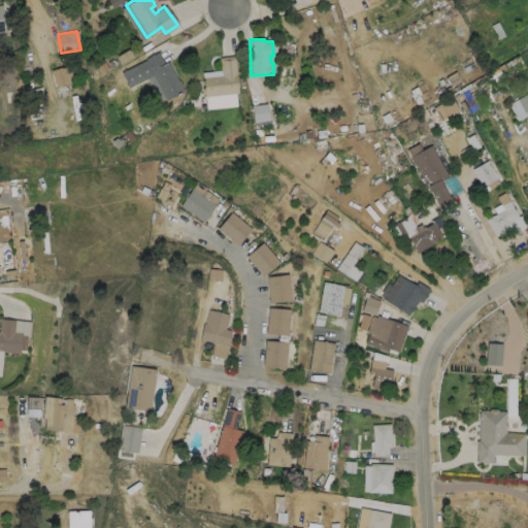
[(158,52),(163,63),(167,61),(174,75),(177,80),(178,80),(182,86),(180,87),(183,91),(165,100),(153,75),(152,75),(151,75),(128,88),(122,76),(120,72),(145,60),(144,59),(158,52)]
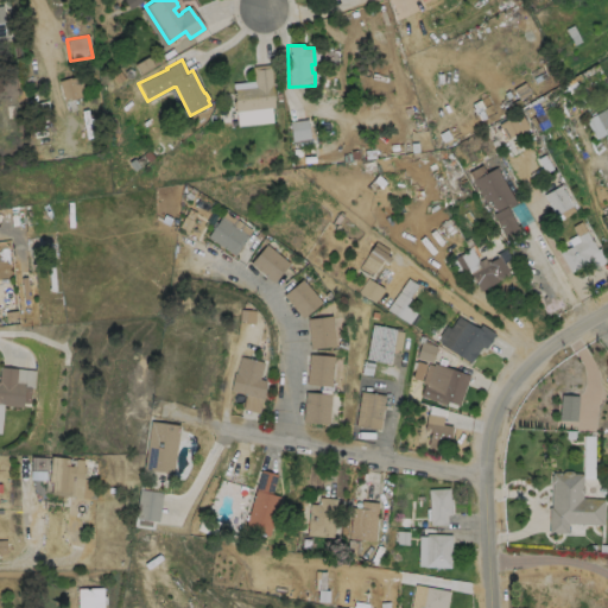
[(273,107),(234,112),(232,89),(253,87),(253,86),(251,67),(268,64),(271,86),(273,107)]
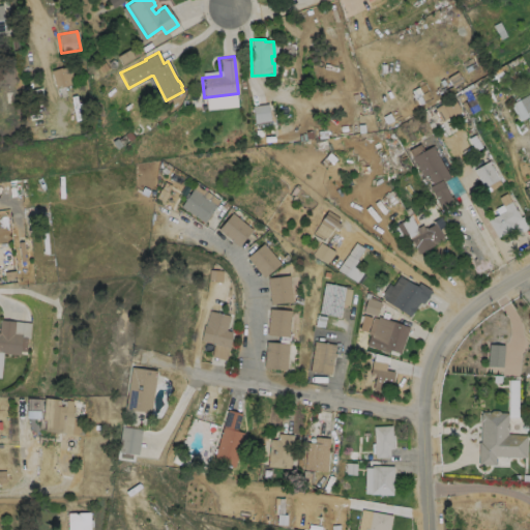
[(66,66),(51,70),(56,88),(71,84),(66,66)]
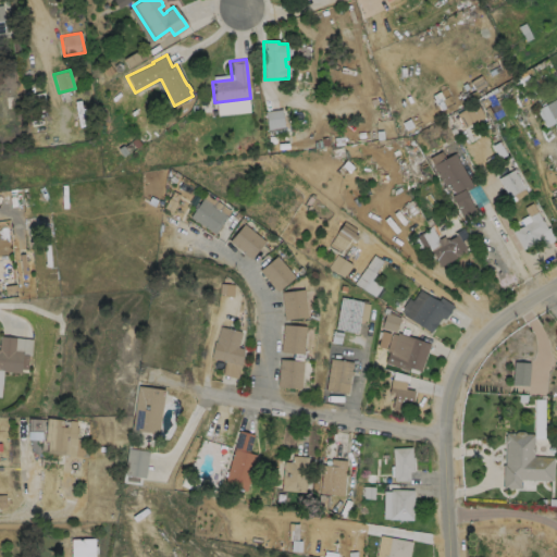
[(535,109),(545,127),(556,120),(556,98),(535,109)]
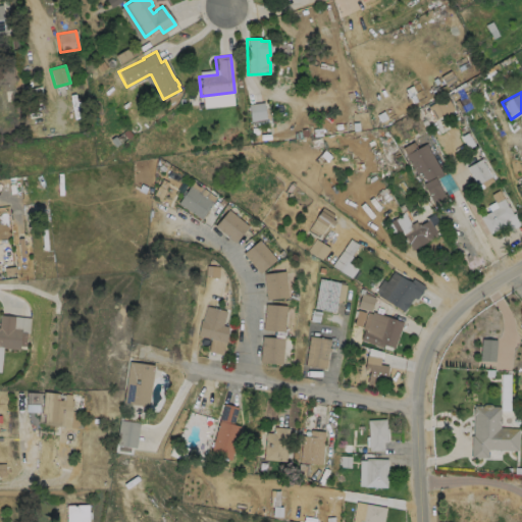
[(434,119),(454,110),(447,97),(428,106),(434,119)]
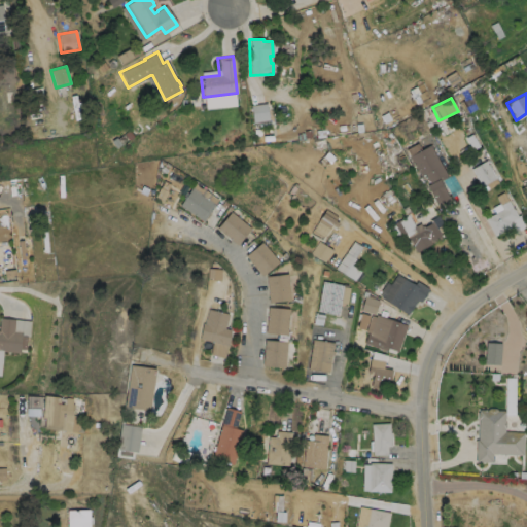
[(251,123),(268,120),(266,104),(249,105),(251,123)]
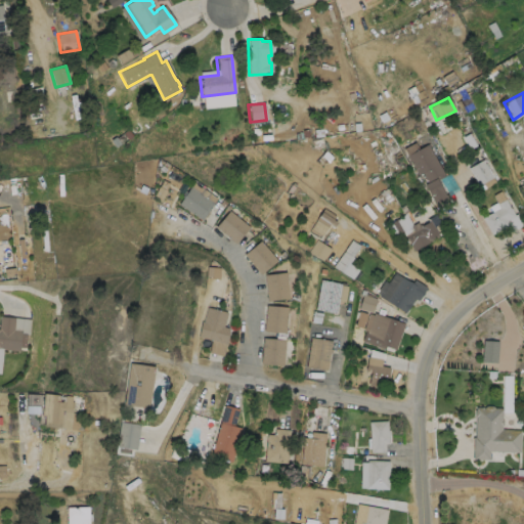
[(444,174),(423,185),(402,147),(415,141),(419,147),(427,142),(444,174)]
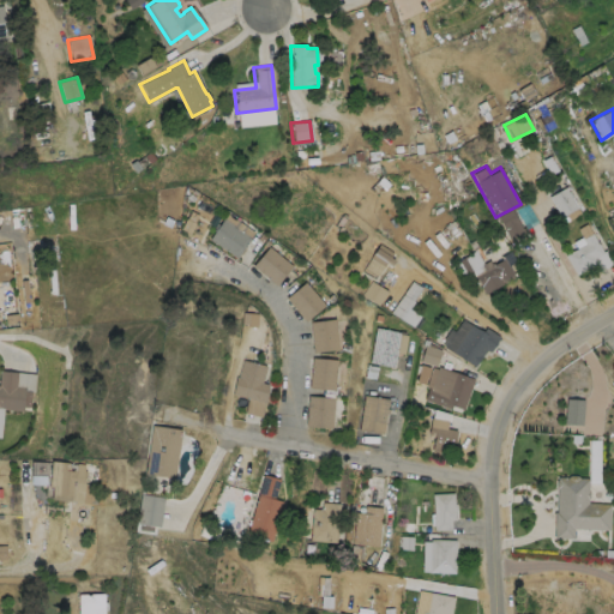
[(578,206),(560,216),(548,196),(566,186),(578,206)]
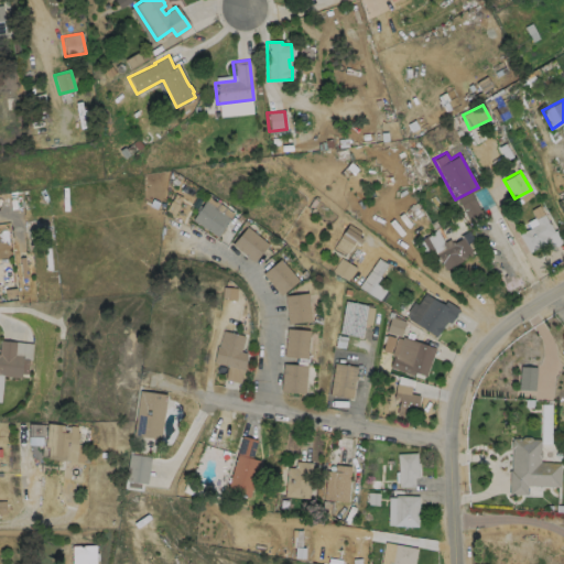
[(228,217),(216,236),(191,218),(203,201),(228,217)]
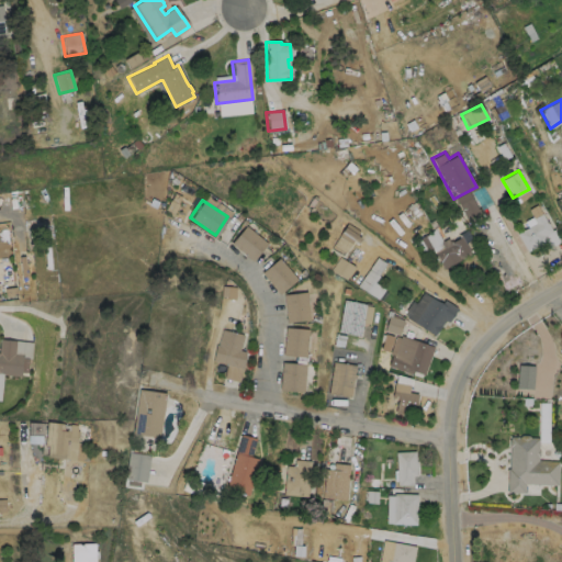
[(546,239),(527,250),(516,233),(535,222),(532,217),(541,212),(552,231),(543,235),(546,239)]
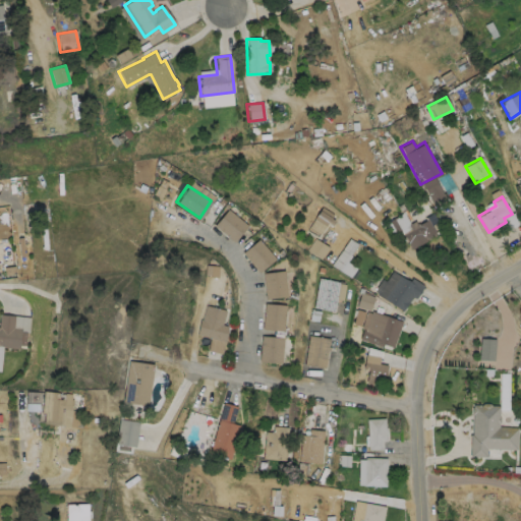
[(334,221),(331,225),(327,222),(320,234),(308,227),(321,207),(332,214),(330,219),(334,221)]
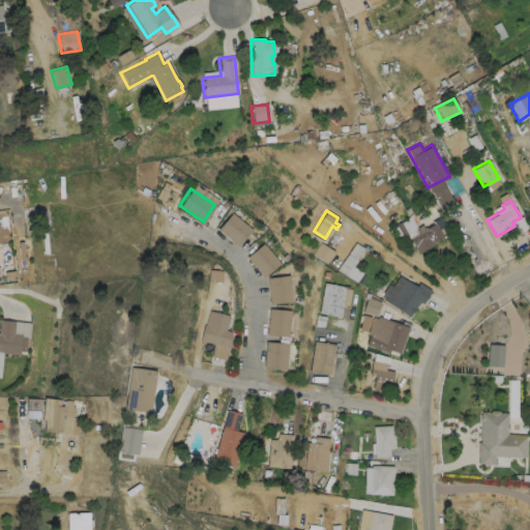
[(251,229),(236,245),(216,228),(230,211),(251,229)]
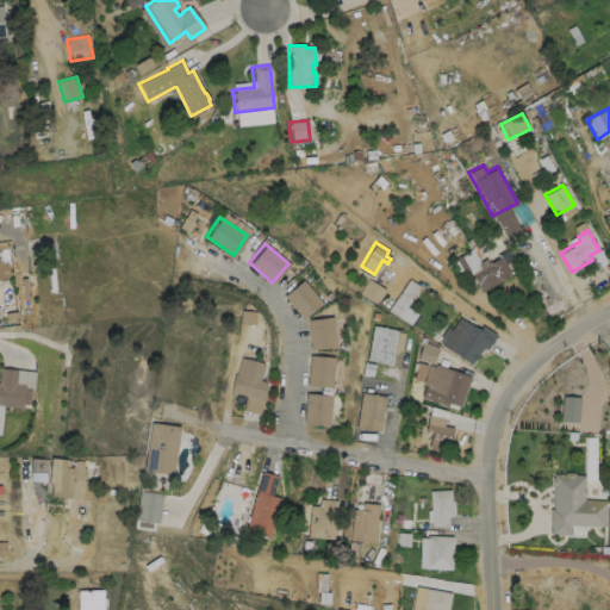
[(472,247),(480,261),(485,257),(489,262),(500,255),(510,271),(498,277),(500,280),(481,291),(468,268),(458,274),(450,260),(470,248),(472,247)]
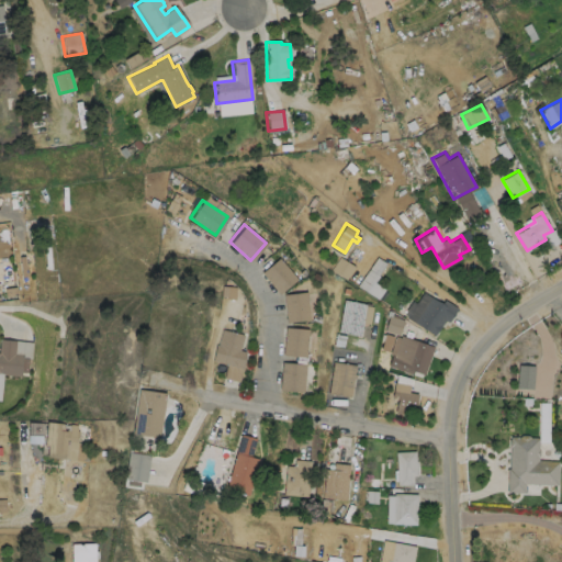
[(295,278),(278,293),(260,271),(278,257),(295,278)]
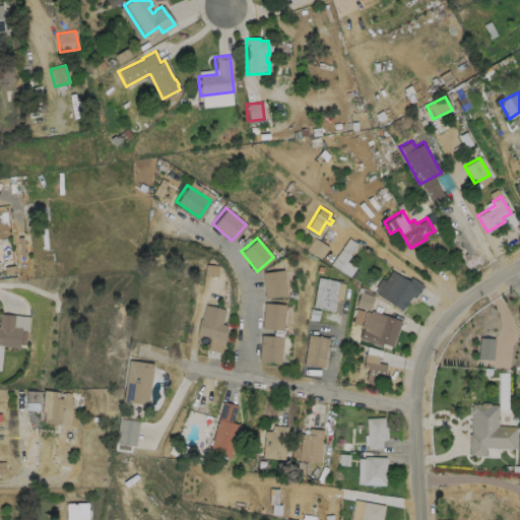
[(321,258),(328,246),(314,238),(307,250),(321,258)]
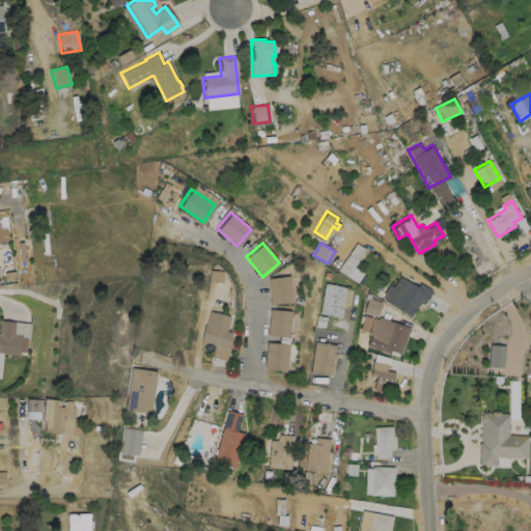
[(365,249),(356,243),(338,270),(357,283),(363,274),(353,267),(365,249)]
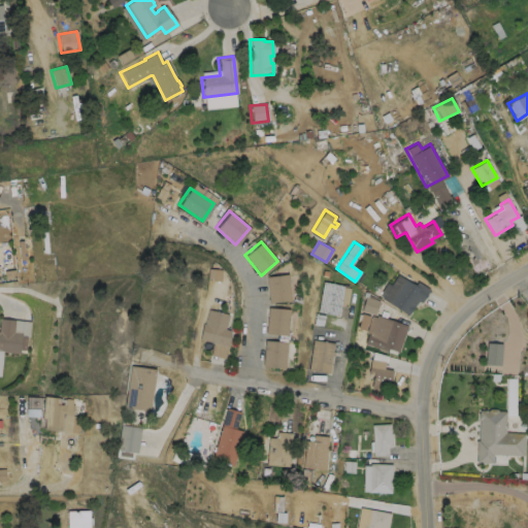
[(290,299),(268,302),(265,275),(287,273),(290,299)]
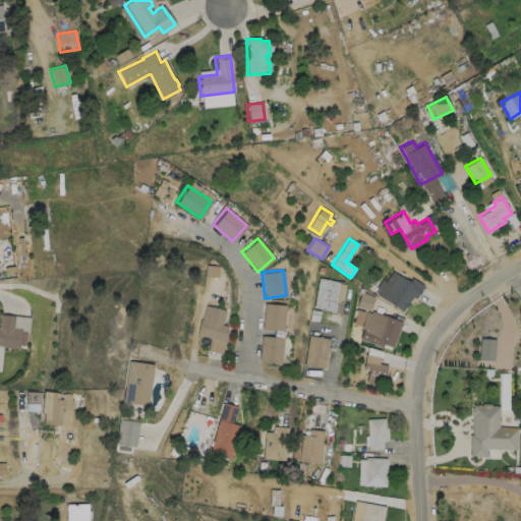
[(402,272),(423,285),(415,298),(411,296),(403,310),(373,292),(382,278),(385,280),(392,270),(400,275),(402,272)]
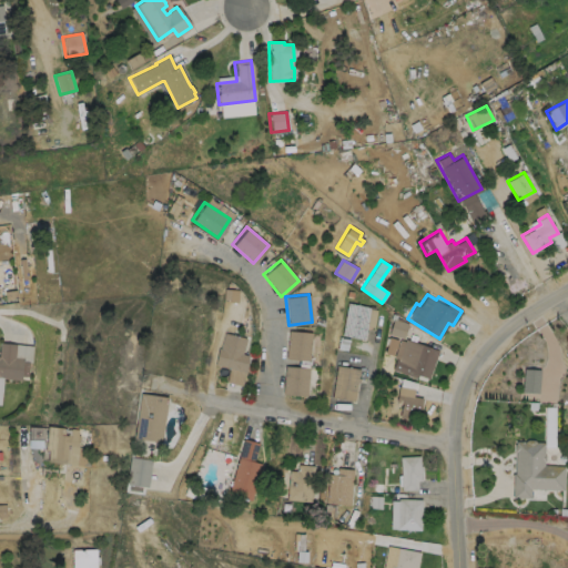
[(369,307),(364,340),(342,335),(347,302),(369,307)]
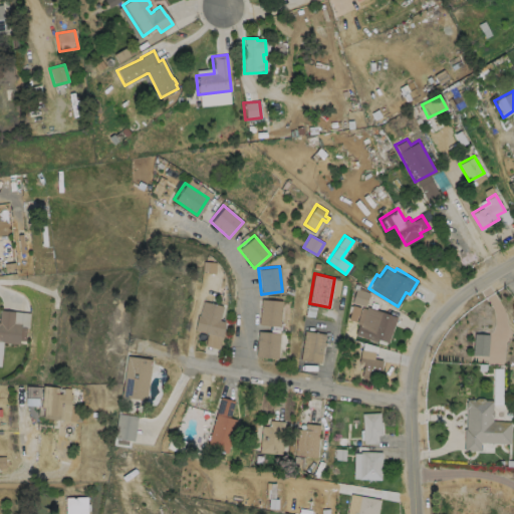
[(365,306),(369,293),(356,288),(351,302),(365,306)]
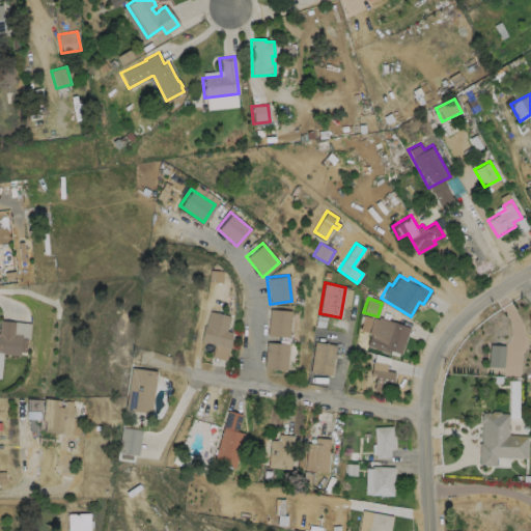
[(289,310),(287,336),(266,334),(269,308),(289,310)]
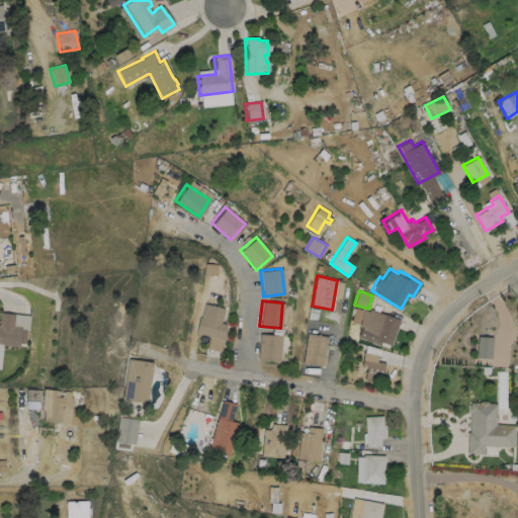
[(224,308),(220,322),(226,324),(224,339),(195,332),(198,316),(200,317),(204,303),(224,308)]
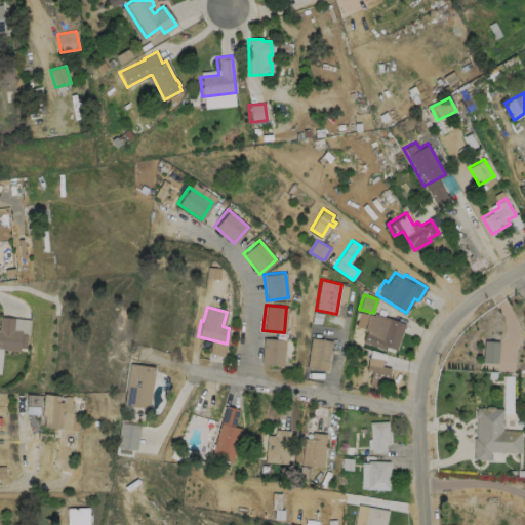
[(405,323),(396,350),(386,346),(385,350),(376,347),(376,346),(362,341),(366,330),(363,329),(368,313),(373,315),(374,313),(405,323)]
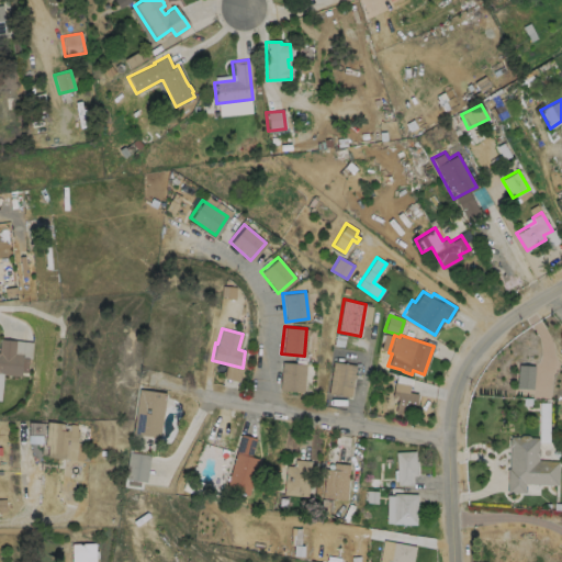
[(0,338),(32,341),(31,357),(29,357),(27,371),(21,370),(20,374),(2,373),(0,400),(0,338)]
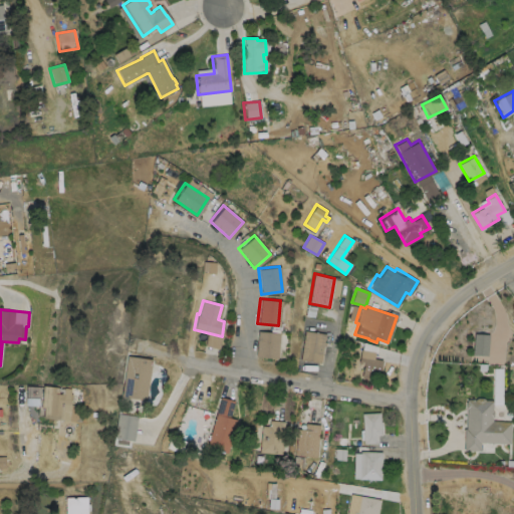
[(278,332),(275,357),(254,355),(256,330),(278,332)]
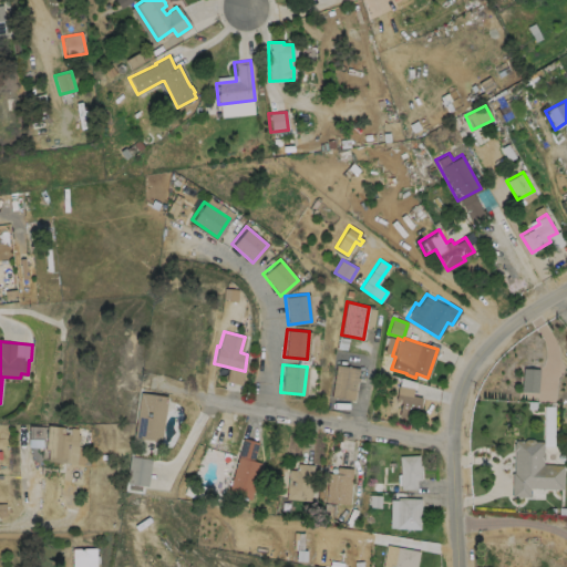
[(358,377),(358,381),(356,381),(353,400),(331,397),(336,364),(358,368),(357,377),(358,377)]
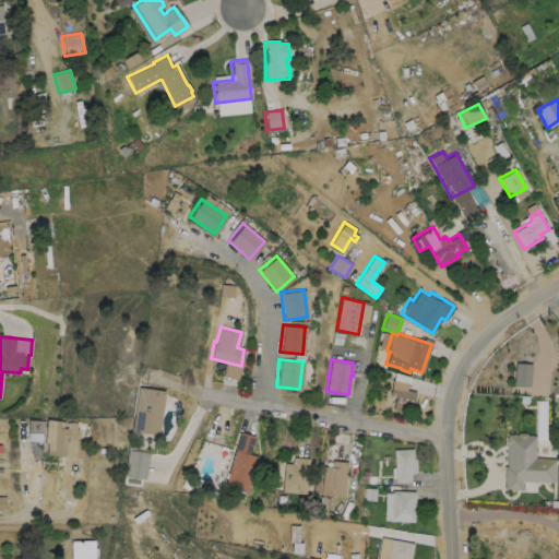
[(531,387),(531,364),(514,363),(513,387),(531,387)]
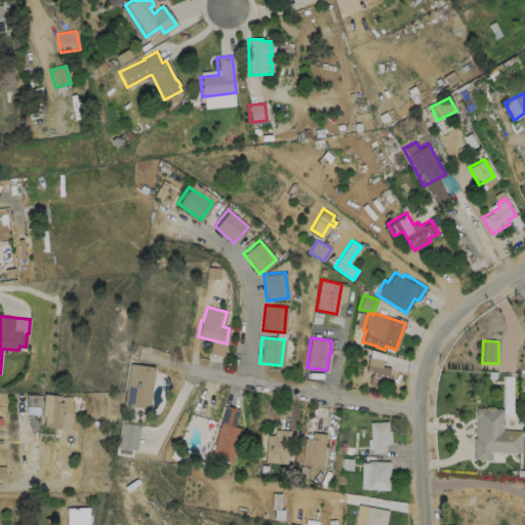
[(381,359),(380,365),(390,367),(387,389),(368,386),(370,371),(365,371),(368,356),(381,359)]
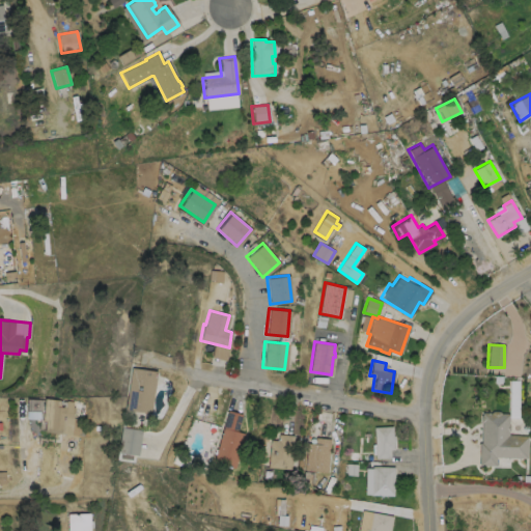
[(156,370),(150,412),(124,409),(131,366),(156,370)]
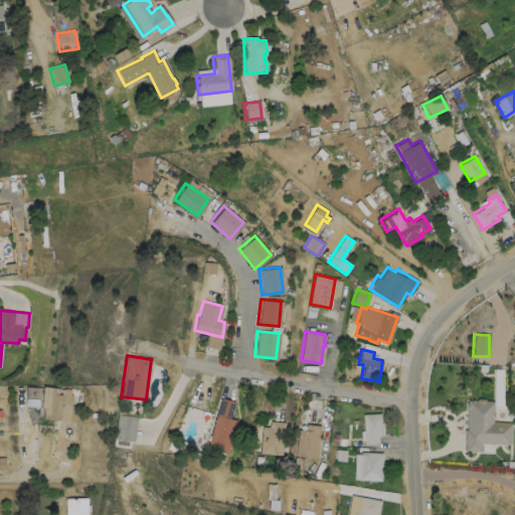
[(57,393),(60,393),(60,392),(71,393),(70,406),(61,405),(59,419),(41,417),(42,407),(39,407),(42,385),(58,387),(57,393)]
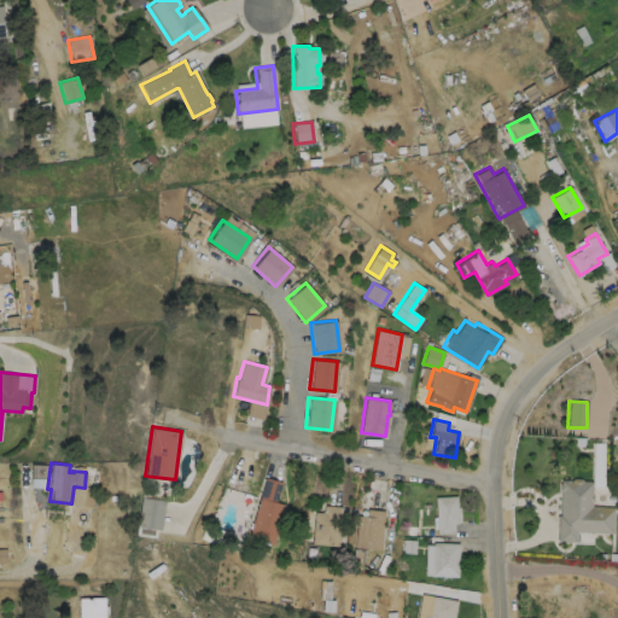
[(283,503),(272,544),(248,537),(251,525),(250,524),(250,522),(251,523),(264,477),(280,481),(275,501),(283,503)]
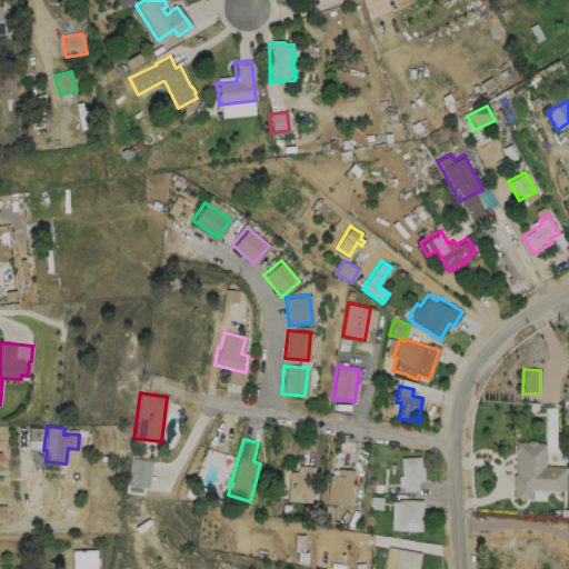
[(535,440),(537,442),(546,443),(545,455),(546,456),(546,461),(545,462),(545,466),(566,467),(565,490),(531,489),(531,499),(512,498),(513,475),(516,475),(516,452),(515,450),(515,446),(517,445),(517,441),(526,442),(528,440),(535,440)]
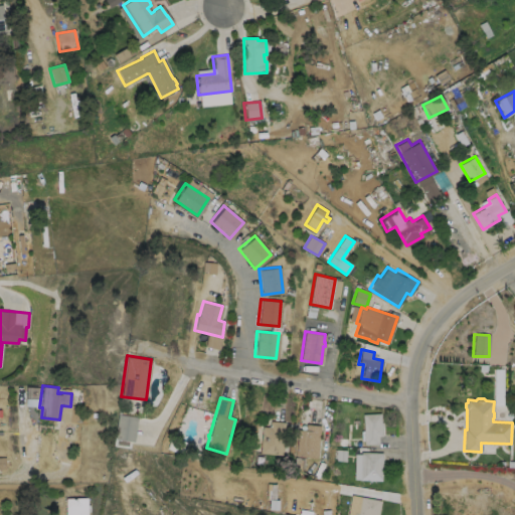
[(377,436),(377,444),(363,444),(363,440),(362,440),(362,432),(361,413),(379,412),(380,435),(377,436)]
